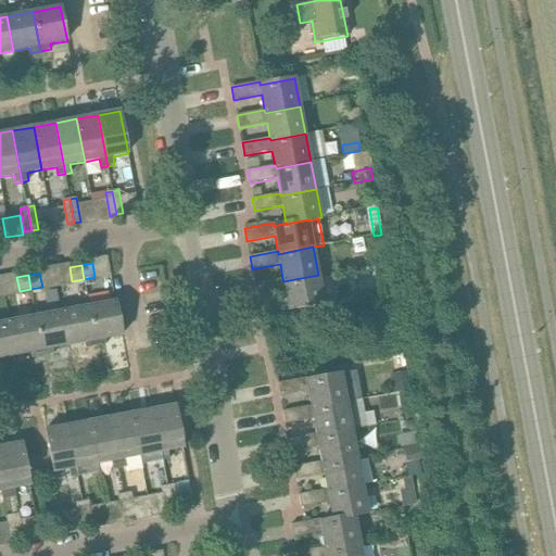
[(289,310),(310,306),(324,303),(318,275),(283,281),(282,279),(255,283),(257,297),(285,292),(289,310)]
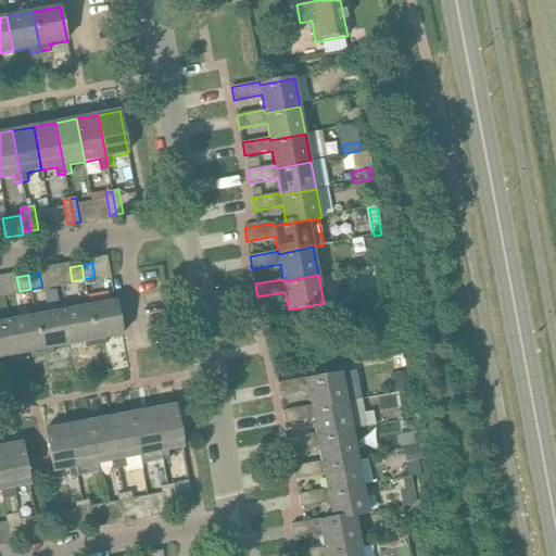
[(105,339),(123,336),(116,301),(89,306),(96,345),(106,344),(105,339)]
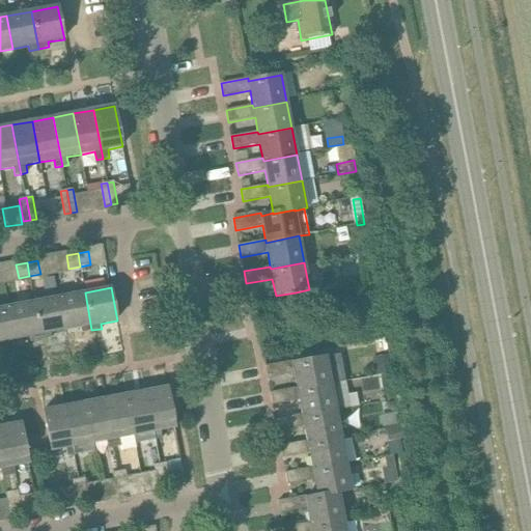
[(82,332),(91,330),(85,292),(59,297),(65,330),(81,327),(82,332)]
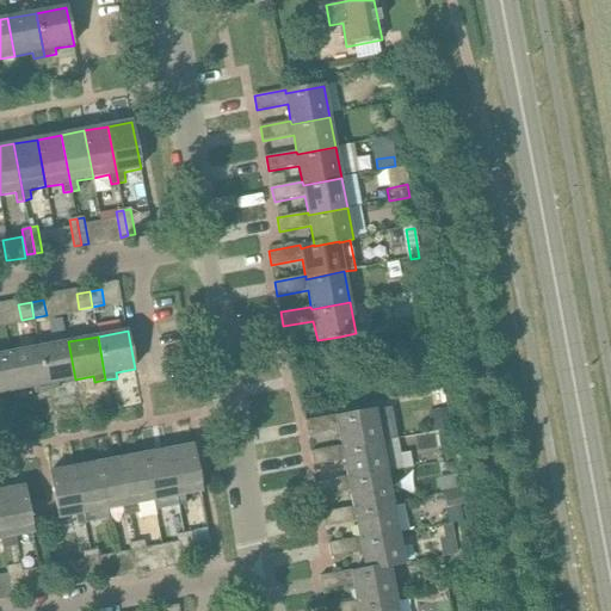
[(57,383),(75,380),(68,341),(39,347),(48,392),(59,389),(57,383)]
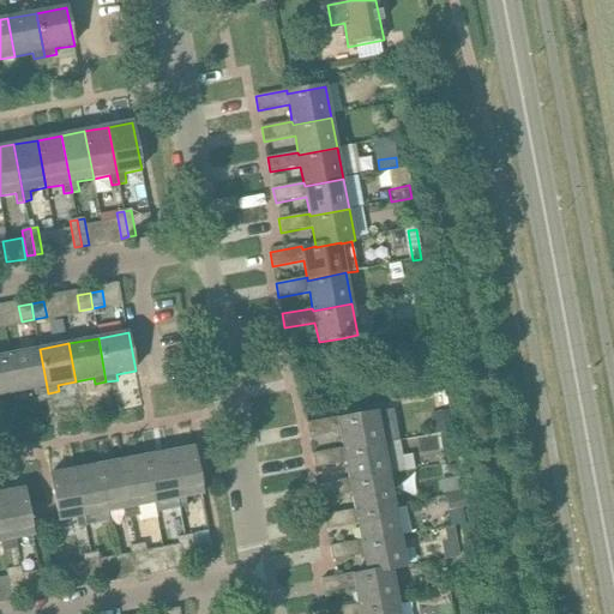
[(36,395),(48,393),(40,349),(11,354),(17,392),(35,389),(36,395)]
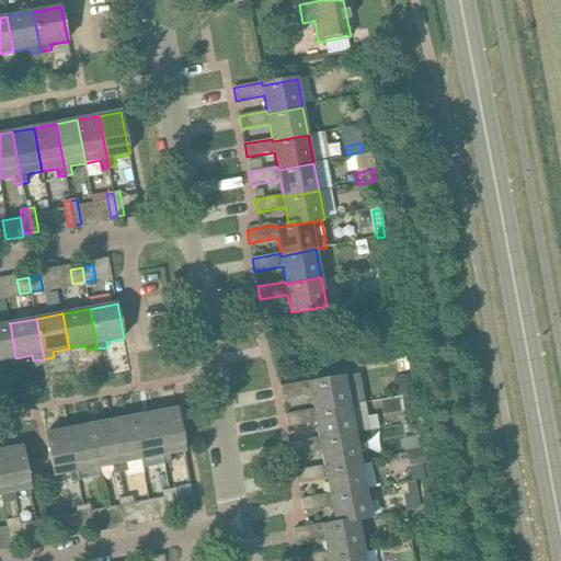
[(0,363),(0,361),(15,358),(10,323),(0,325),(0,367),(1,367),(0,363)]
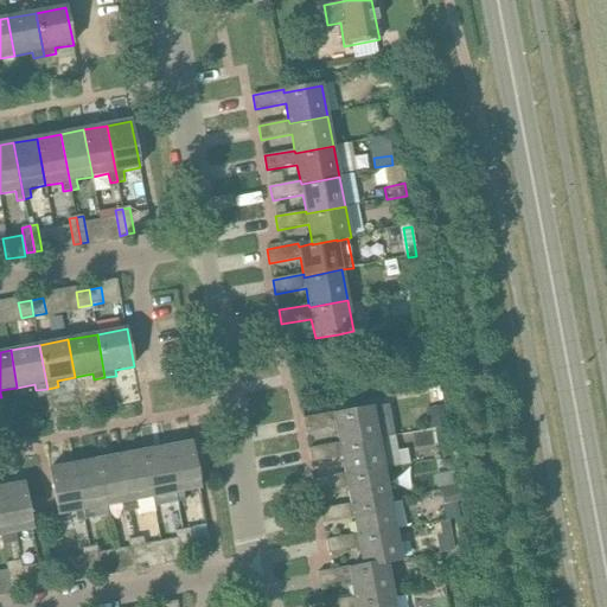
[(340,446),(378,439),(372,408),(334,415),(334,413),(304,419),(306,433),(337,427),(339,443),(340,446)]
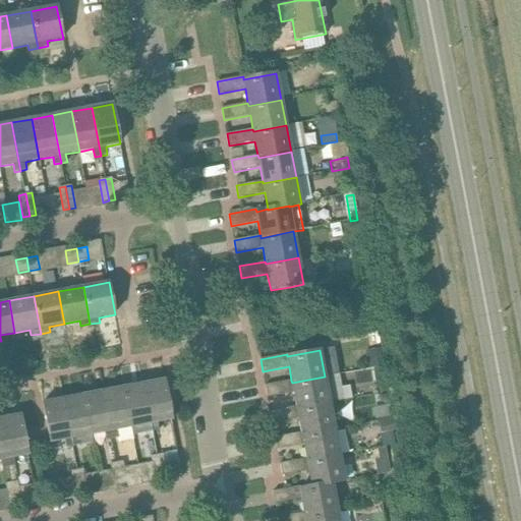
[(297,409),(330,403),(325,377),(292,383),(291,381),(266,385),(268,397),(294,393),(296,406),(297,409)]
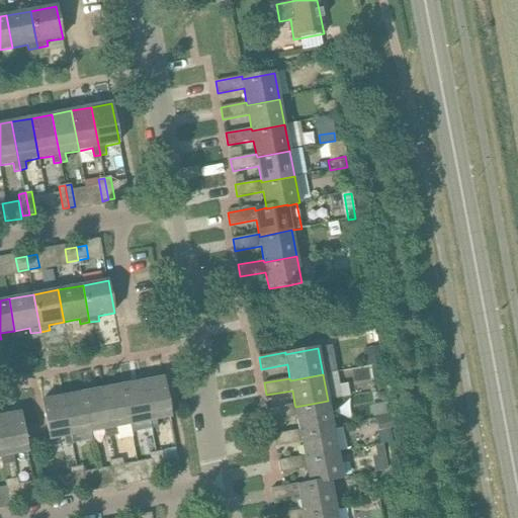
[(156,420),(171,417),(163,377),(143,381),(152,429),(158,428),(156,420)]
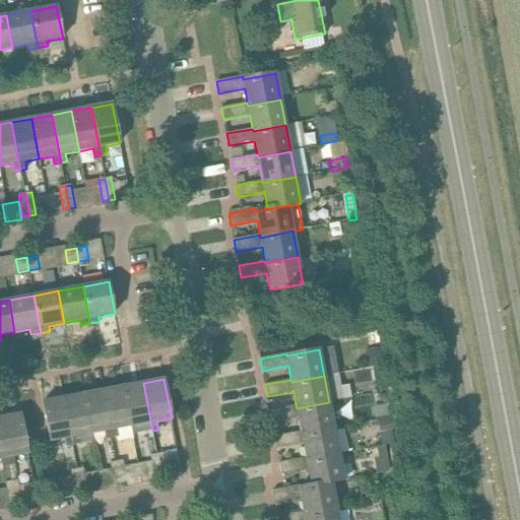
[(145,432),(152,431),(143,383),(123,386),(131,427),(144,424),(145,432)]
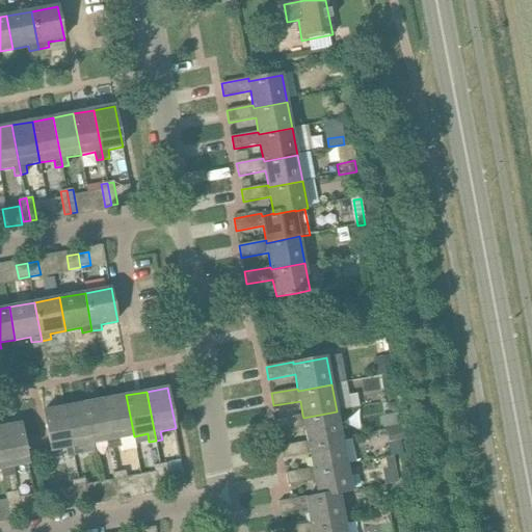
[(120,439),(134,436),(126,395),(106,399),(114,448),(122,447),(120,439)]
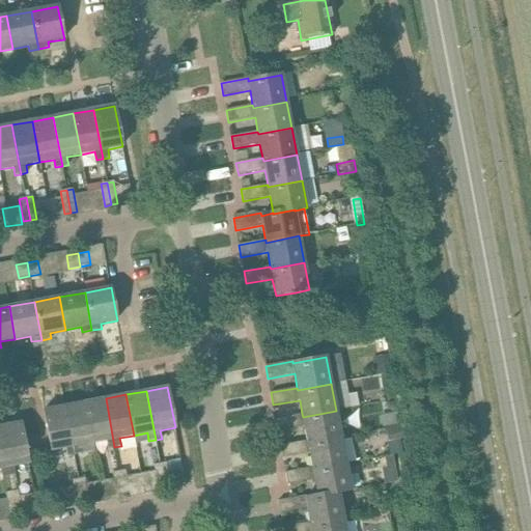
[(108,449),(114,447),(106,398),(85,402),(92,443),(107,441),(108,449)]
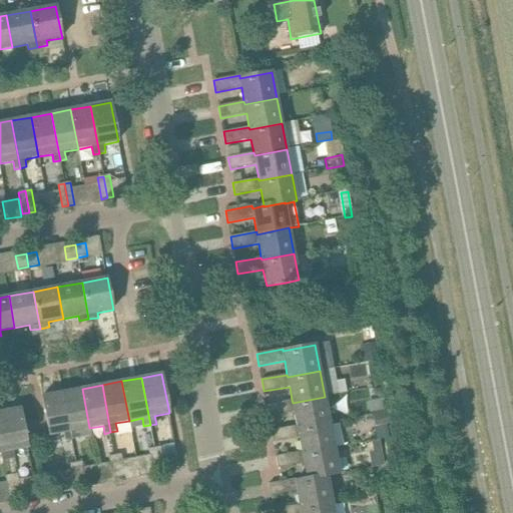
[(76,431),(89,428),(82,389),(62,392),(71,440),(77,439),(76,431)]
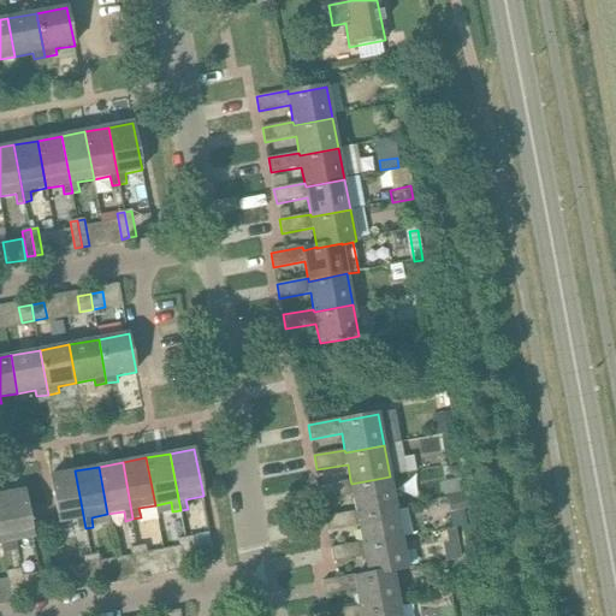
[(78,529),(86,528),(75,471),(51,475),(59,523),(76,520),(78,529)]
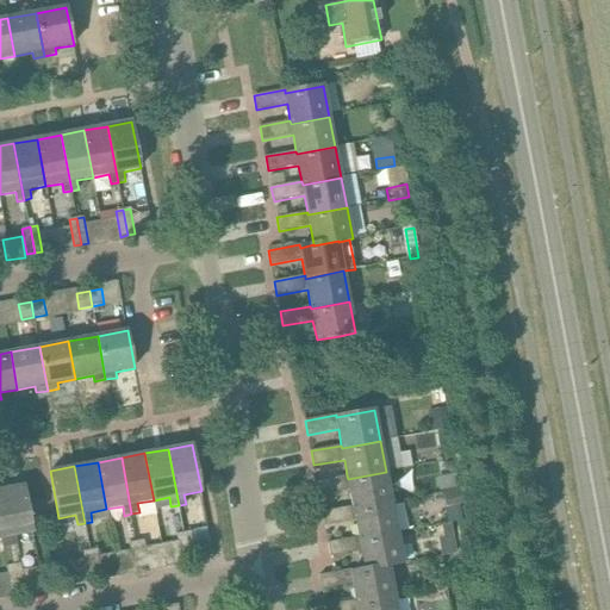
[(353,509),(392,502),(386,472),(348,479),(347,475),(316,481),(319,496),(349,490),(353,506),(353,509)]
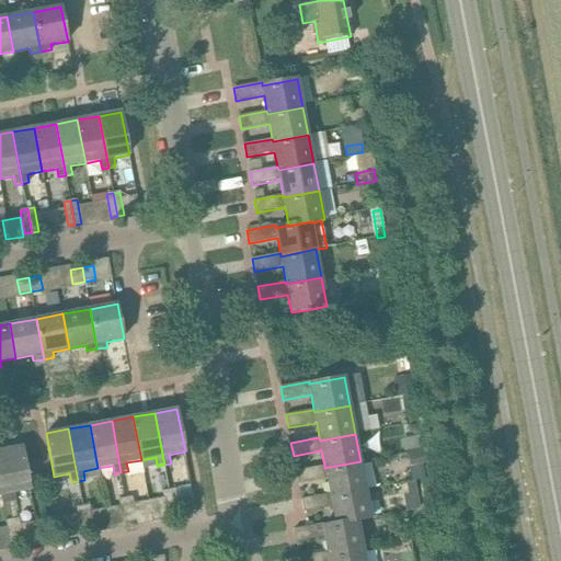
[(30,490),(25,462),(22,446),(0,450),(0,453),(10,503),(16,501),(14,493),(30,490)]
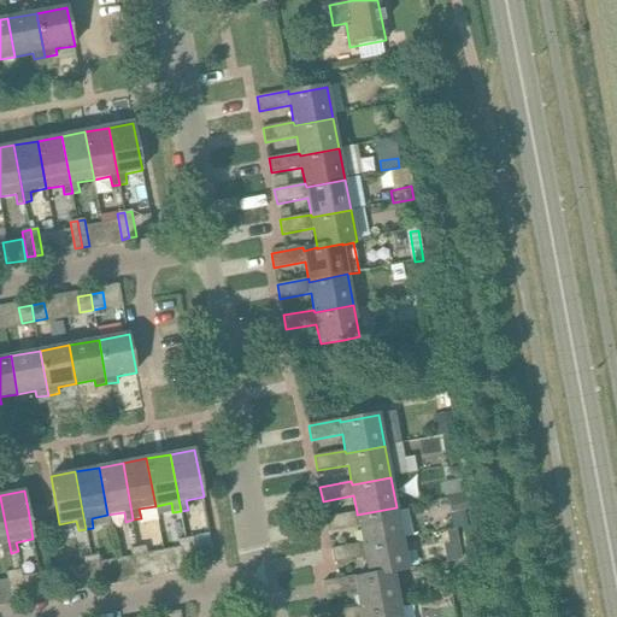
[(3,554),(11,553),(0,498),(0,545),(1,545),(3,554)]
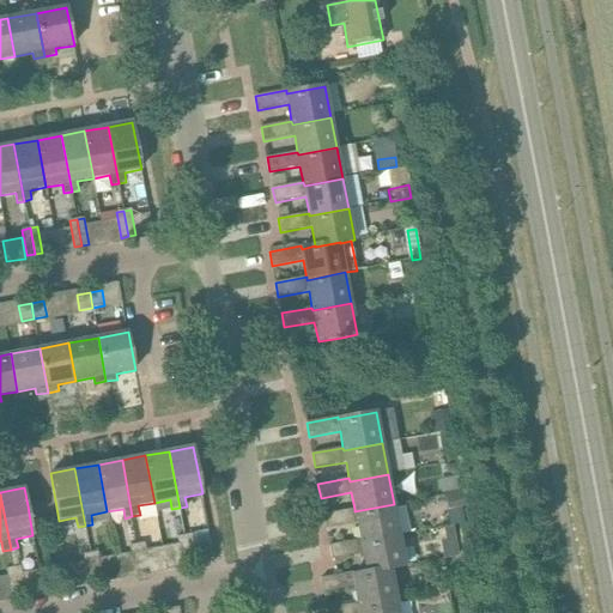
[(360,542),(400,535),(394,504),(354,511),(354,509),(323,514),(327,529),(357,523),(360,539),(360,542)]
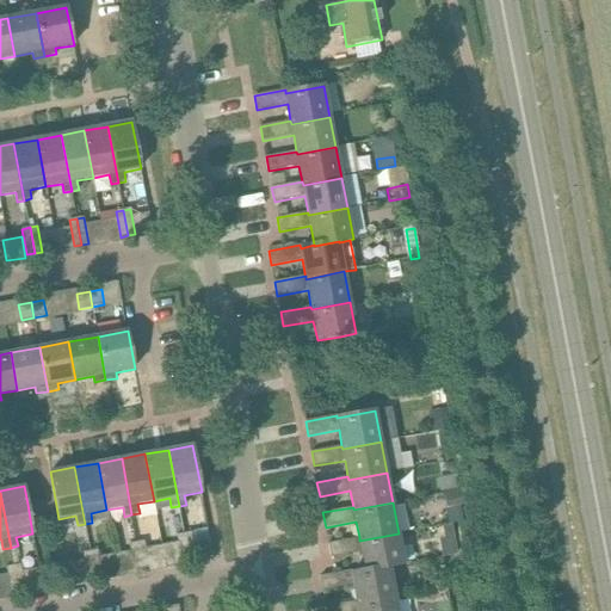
[(51,514),(41,517),(43,528),(54,525),(51,514)]
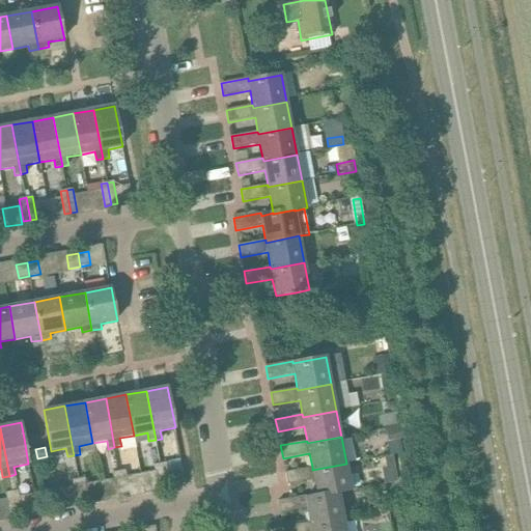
[(164,486),(170,484),(166,463),(160,464),(164,486)]
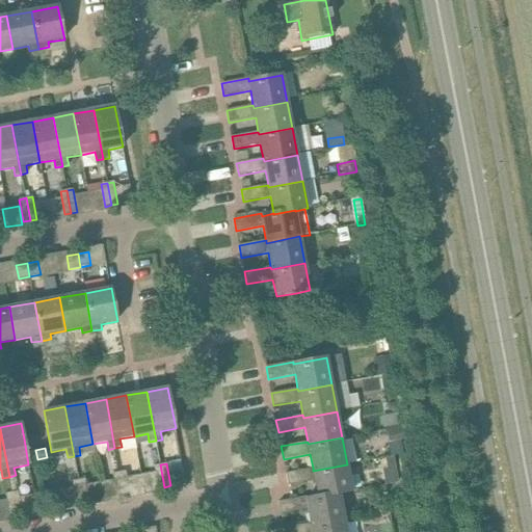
[(158,488),(164,487),(160,464),(154,466),(158,488)]
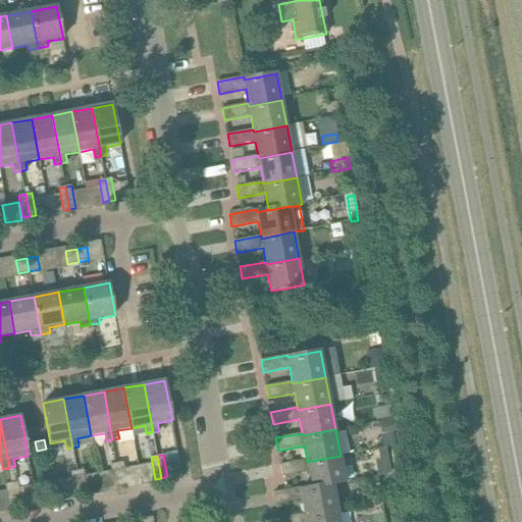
[(333,484),(345,482),(341,456),(307,462),(307,459),(280,464),(282,476),(309,471),(312,487),(312,488),(333,484)]
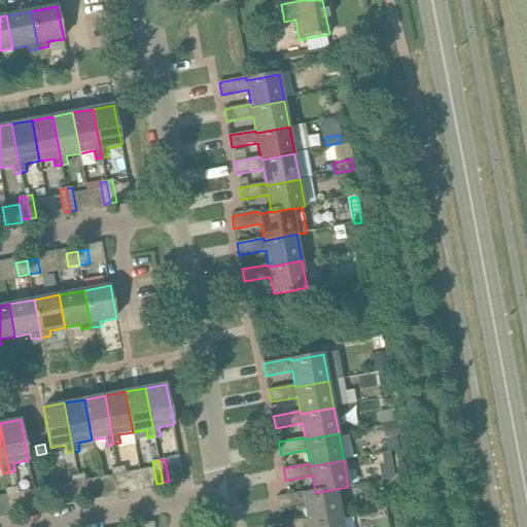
[(123,490),(129,489),(125,466),(118,467),(123,490)]
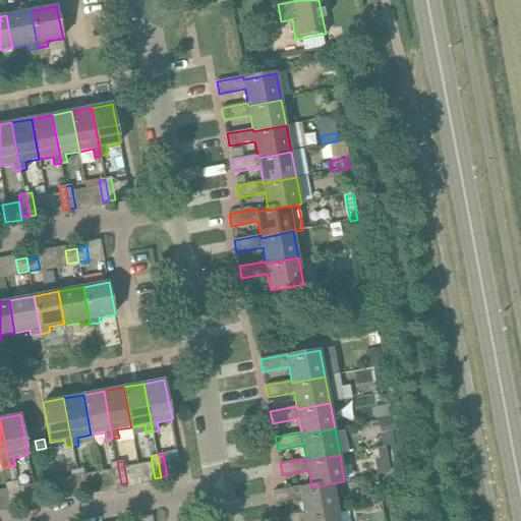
[(115,485),(121,484),(117,462),(111,463),(115,485)]
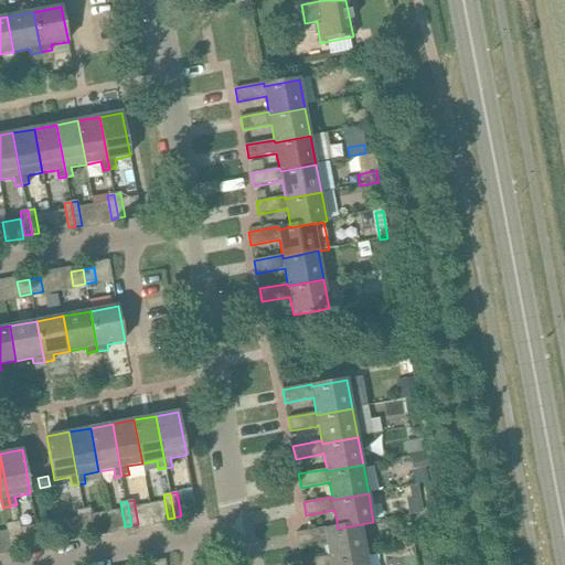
[(87,533),(95,532),(91,508),(83,509),(87,533)]
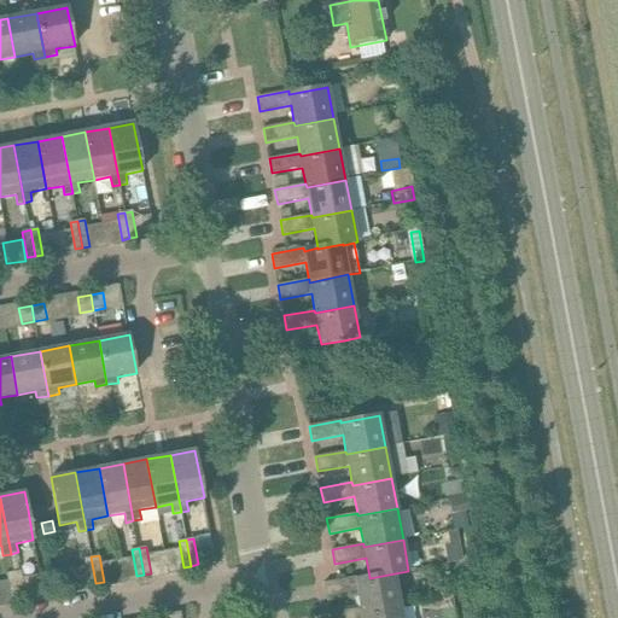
[(88,584),(95,583),(91,557),(83,559),(88,584)]
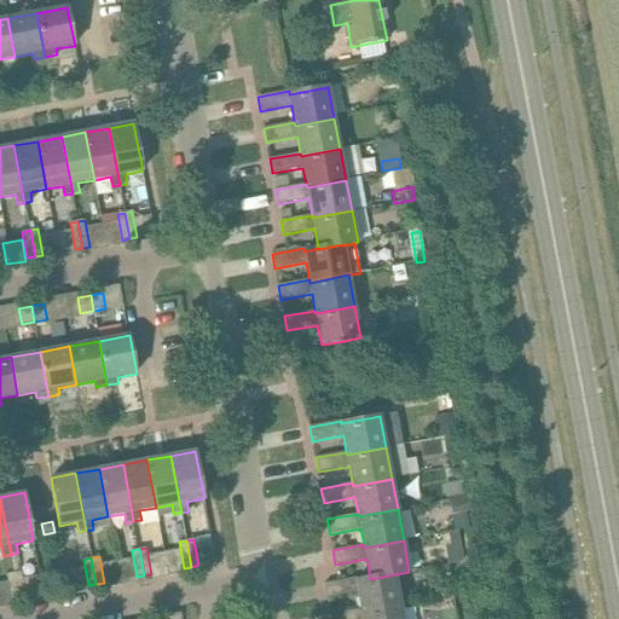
[(18,599),(27,597),(22,572),(13,573),(18,599)]
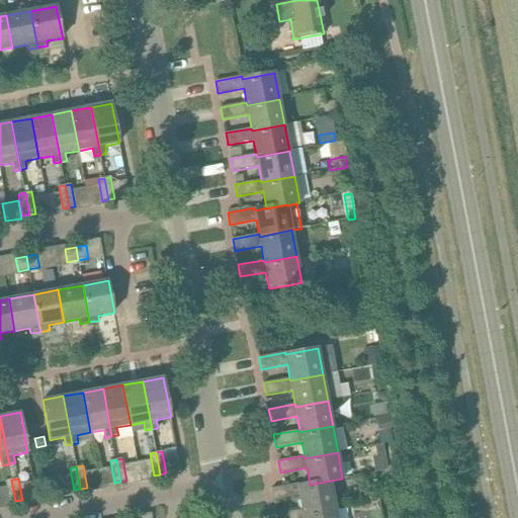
[(9,503),(15,501),(11,480),(5,481),(9,503)]
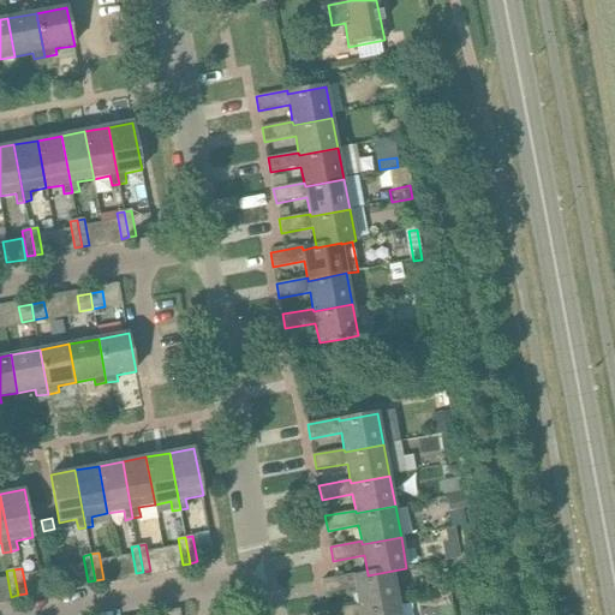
[(398,601),(393,571),(368,575),(368,574),(353,577),(353,574),(322,580),(324,595),(356,589),(358,604),(359,608),(398,601)]
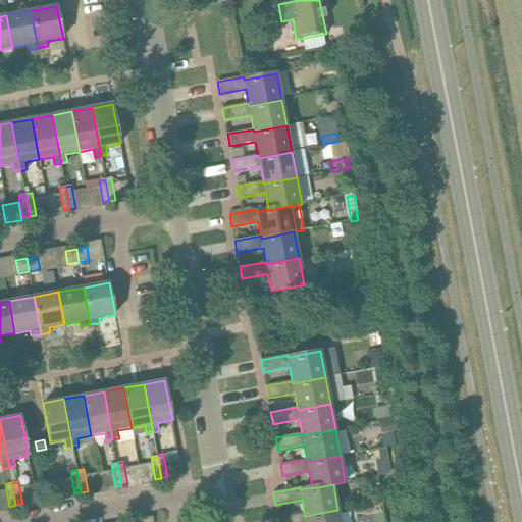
[(340,521),(337,510),(305,516),(304,513),(278,518),(278,521),(340,521)]
